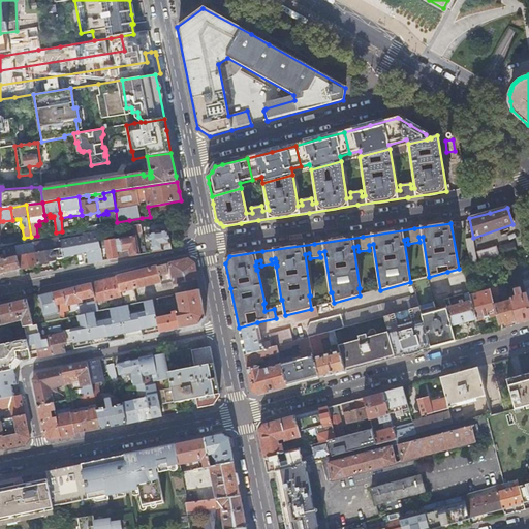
[(142,236),(139,224),(130,226),(131,235),(138,234),(138,237),(142,236)]
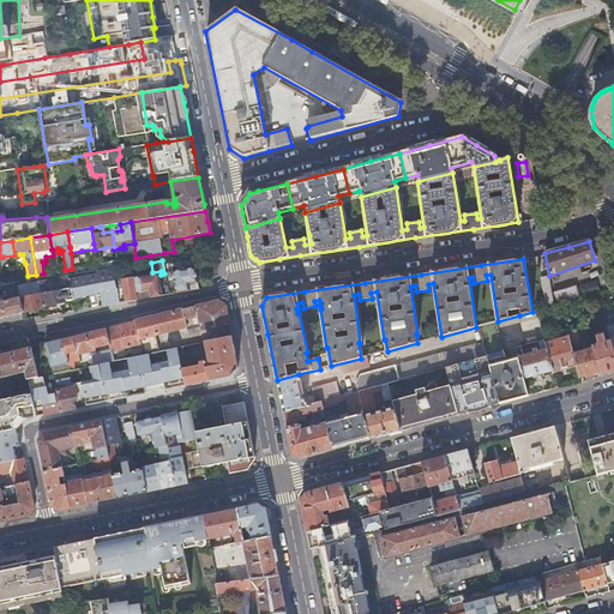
[(96,275),(100,294),(101,307),(118,304),(112,269),(102,271),(96,272),(96,275)]
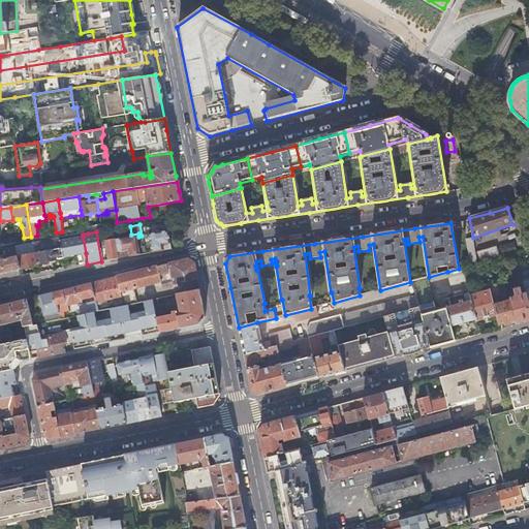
[(170,250),(167,231),(155,234),(148,235),(151,253),(162,251),(161,245),(166,244),(167,250),(170,250)]
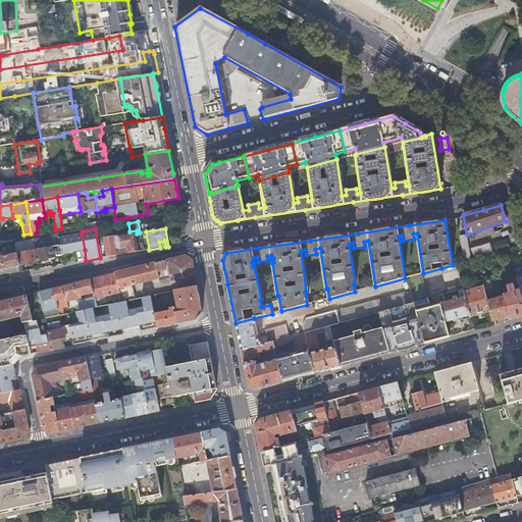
[(146,231),(140,232),(143,251),(149,250),(146,231)]
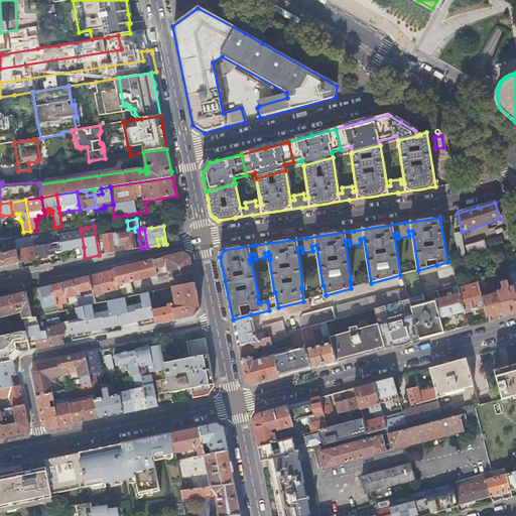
[(56,235),(60,252),(72,249),(84,247),(81,231),(56,235)]
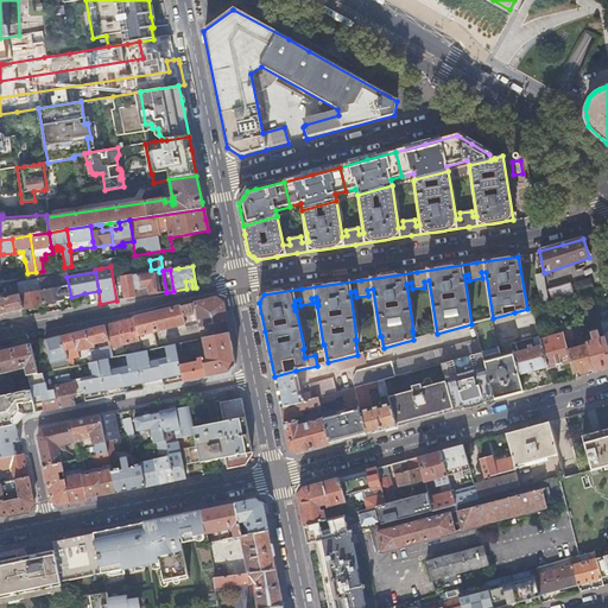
[(144,274),(138,276),(140,289),(141,297),(149,296),(159,293),(154,272),(144,274)]
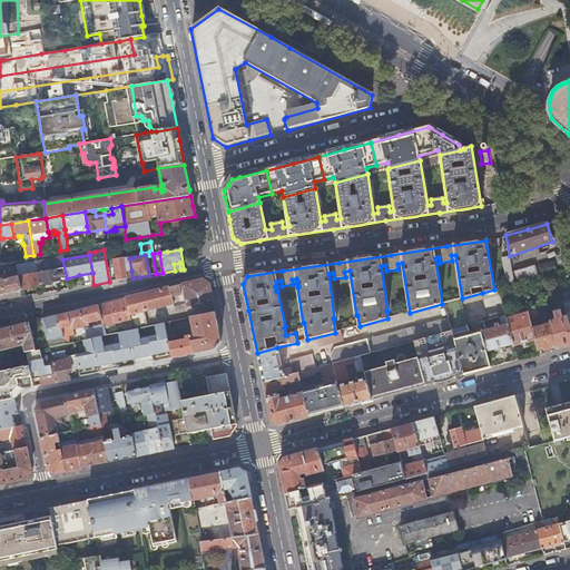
[(57,257),(35,262),(40,285),(53,282),(67,278),(62,259),(61,257),(57,257)]
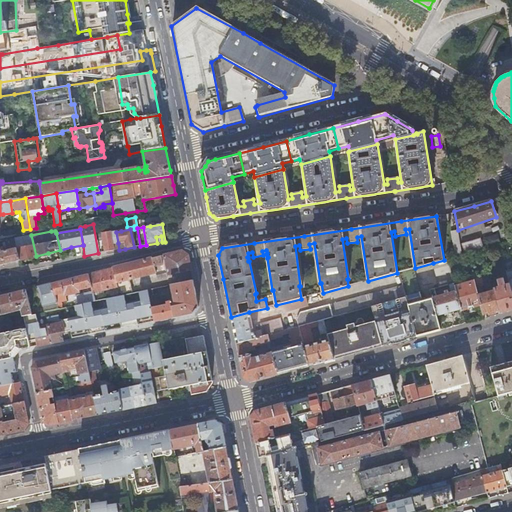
[(118,243),(116,232),(106,234),(101,234),(104,252),(107,252),(113,251),(112,244),(118,243)]
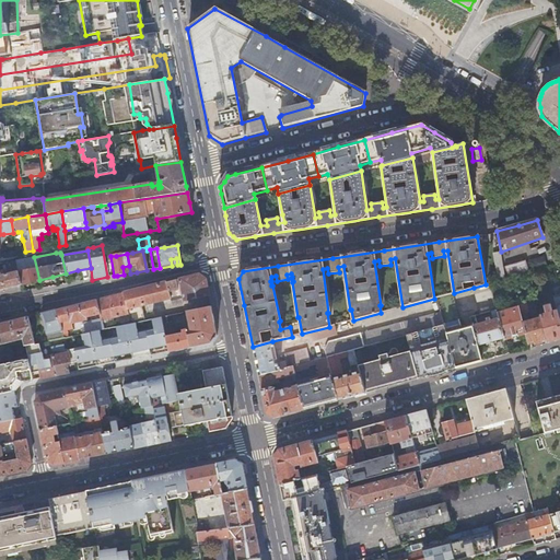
[(549,256),(544,258),(546,267),(552,266),(553,265),(551,256),(549,256)]
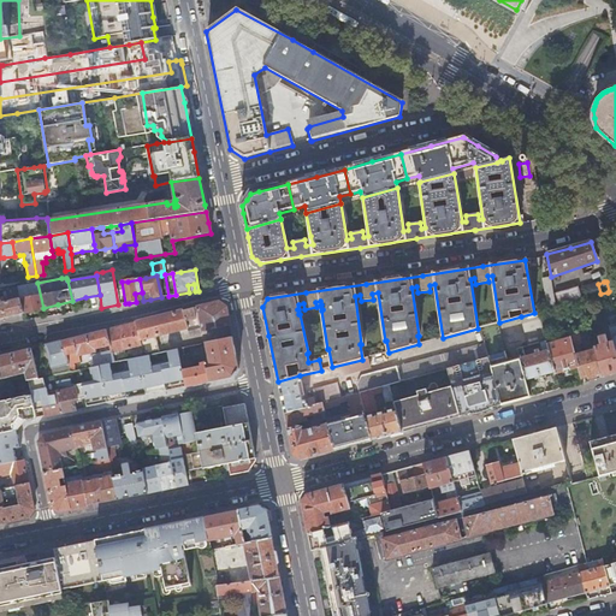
[(21,285),(16,286),(23,313),(33,311),(43,308),(37,283),(21,285)]
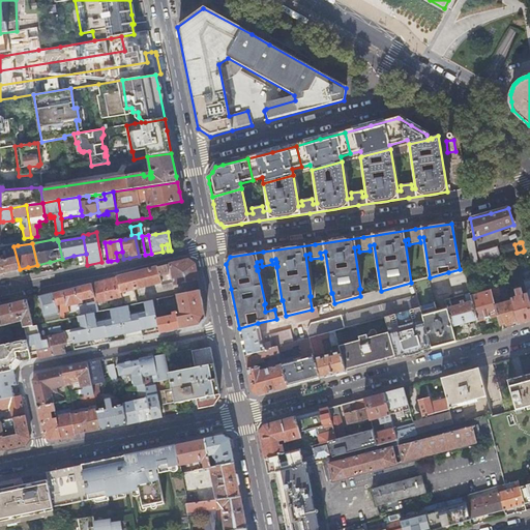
[(0,273),(20,269),(13,246),(3,247),(6,260),(3,261),(2,255),(0,255),(0,273)]
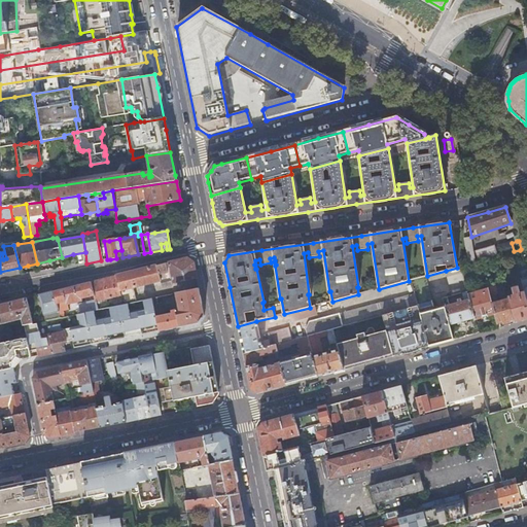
[(495,246),(476,251),(479,260),(497,255),(495,246)]
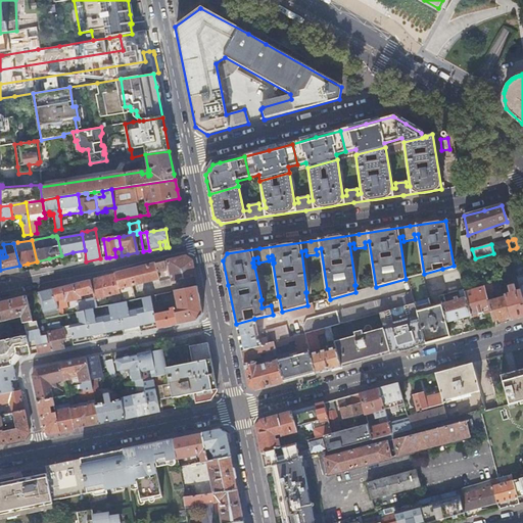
[(472,262),(470,248),(464,249),(466,263),(472,262)]
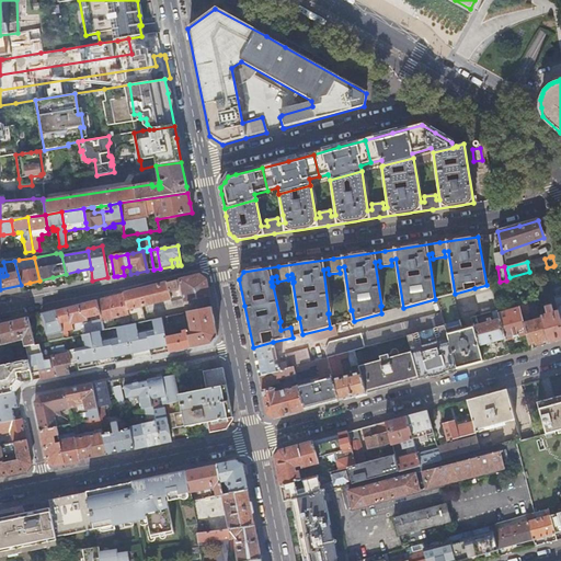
[(133,293),(122,295),(127,317),(128,322),(129,325),(135,324),(145,322),(141,308),(149,306),(149,304),(170,298),(169,294),(181,290),(183,297),(170,300),(171,307),(208,298),(205,281),(202,278),(198,276),(187,279),(133,293)]
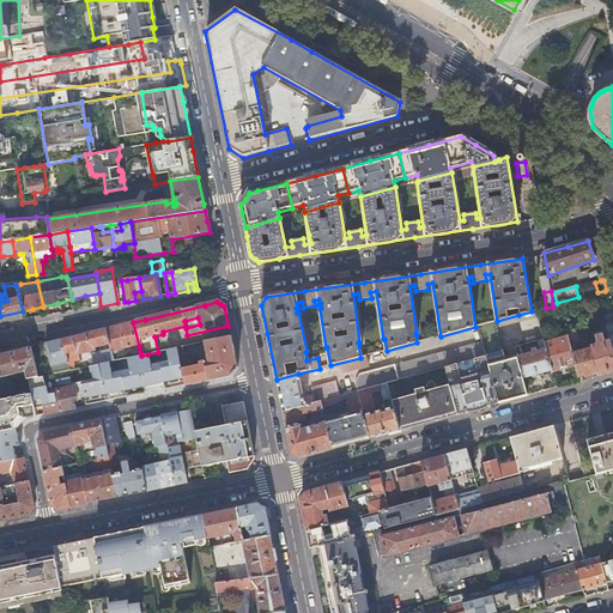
[(535,310),(532,311),(519,315),(526,345),(538,343),(544,340),(535,310)]
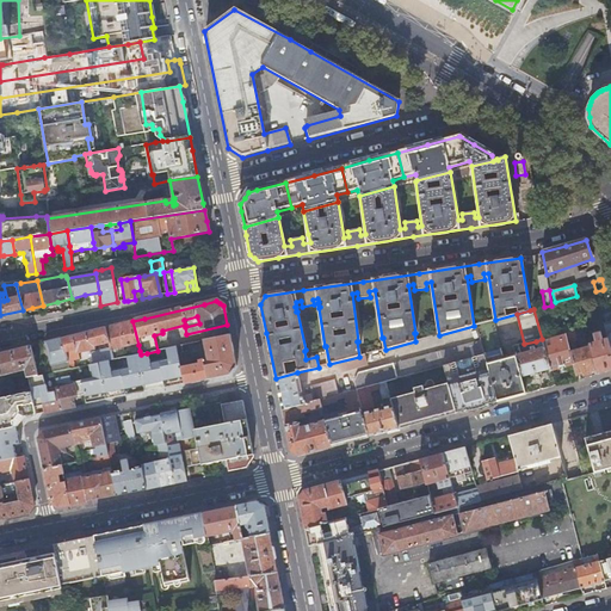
[(48,343),(44,344),(50,368),(65,364),(66,368),(73,365),(72,360),(78,358),(76,355),(94,350),(94,347),(107,344),(110,350),(91,355),(93,365),(109,362),(112,362),(110,352),(139,345),(133,321),(127,323),(104,328),(86,333),(48,343)]
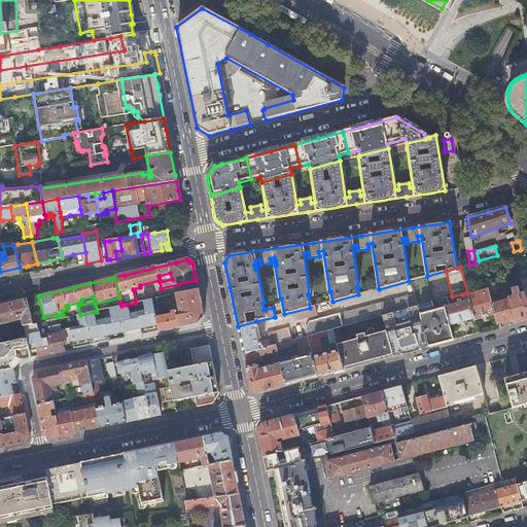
[(434,311),(425,277),(411,280),(415,294),(418,307),(429,347),(442,344),(449,342),(454,341),(450,325),(445,308),(434,311)]
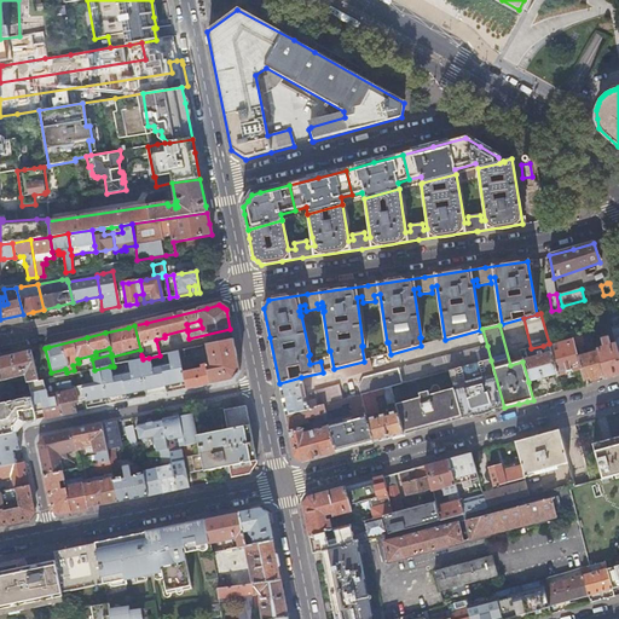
[(572,339),(573,341),(580,369),(584,381),(600,377),(605,376),(597,350),(593,351),(594,353),(584,356),(582,347),(584,346),(582,335),(572,339)]
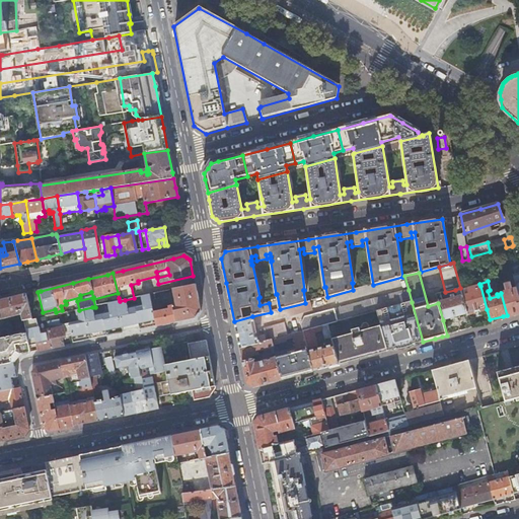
[(506,291),(501,293),(507,315),(508,318),(515,316),(518,315),(518,298),(515,286),(512,287),(511,283),(504,284),(506,291)]
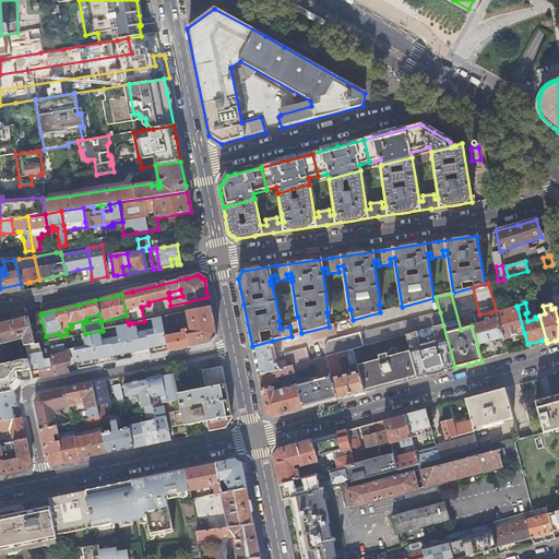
[(504,311),(497,313),(503,339),(503,340),(514,336),(524,333),(518,308),(510,310),(509,307),(503,308),(504,311)]
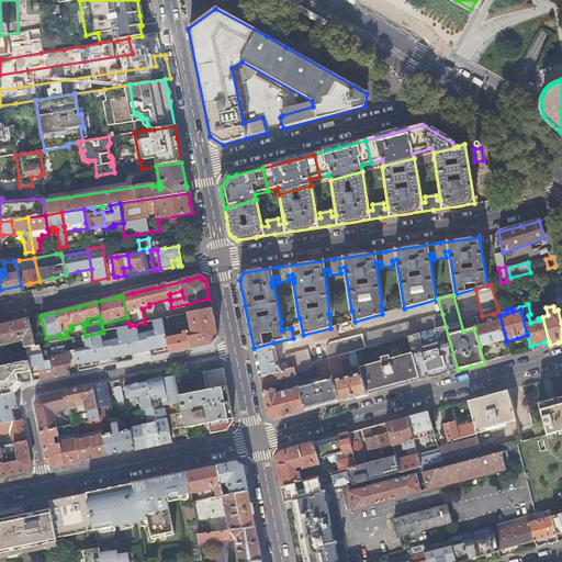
[(164,326),(169,355),(212,346),(217,338),(216,335),(211,310),(188,314),(191,333),(188,334),(187,330),(182,332),(182,335),(175,337),(172,324),(164,326)]
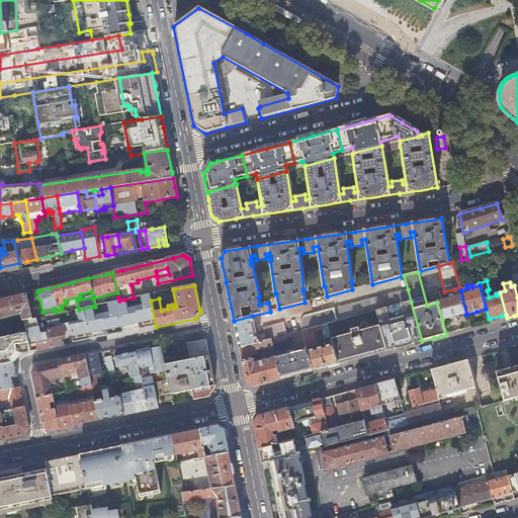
[(460,290),(459,287),(454,289),(457,298),(454,299),(453,296),(447,298),(447,301),(441,303),(439,293),(435,294),(437,303),(442,320),(453,317),(466,314),(460,290)]
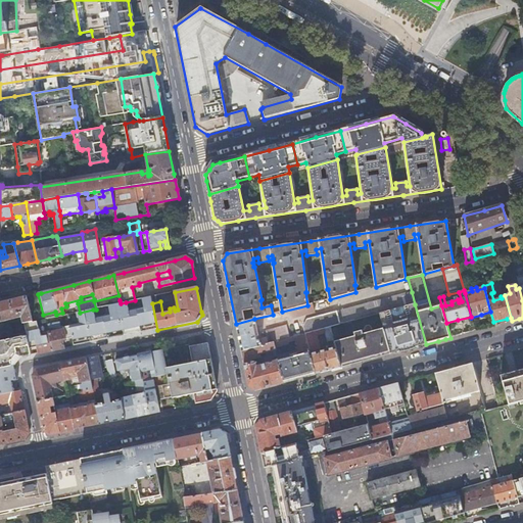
[(415,304),(412,292),(306,320),(303,327),(304,332),(301,332),(302,335),(304,334),(316,331),(323,329),(330,327),(360,319),(379,314),(415,304)]
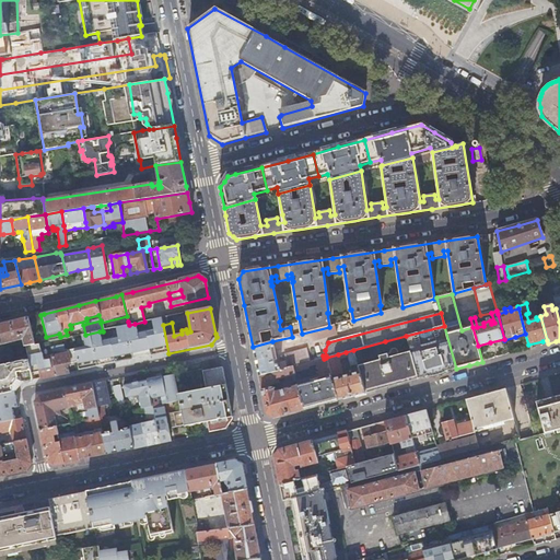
[(0,345),(23,339),(25,347),(34,346),(33,340),(27,318),(12,322),(0,324),(0,345)]
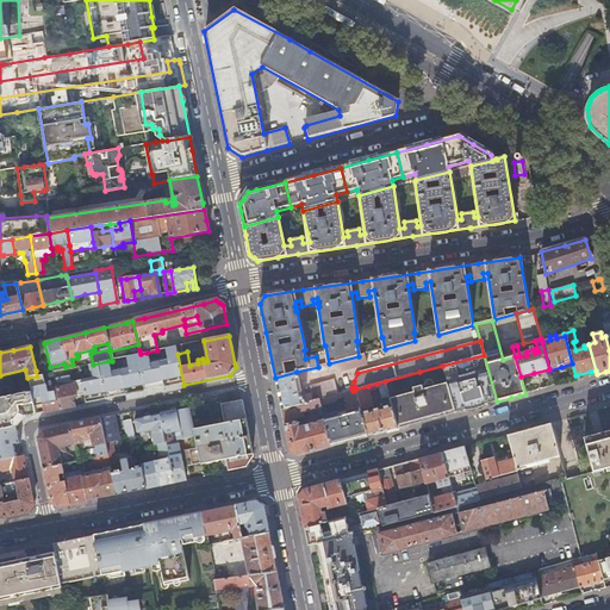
[(93,365),(88,366),(91,379),(80,381),(83,396),(85,405),(93,403),(113,399),(134,394),(154,391),(174,386),(184,385),(178,354),(176,347),(165,349),(167,360),(149,363),(147,353),(141,354),(135,355),(125,358),(128,368),(110,372),(109,361),(93,365)]
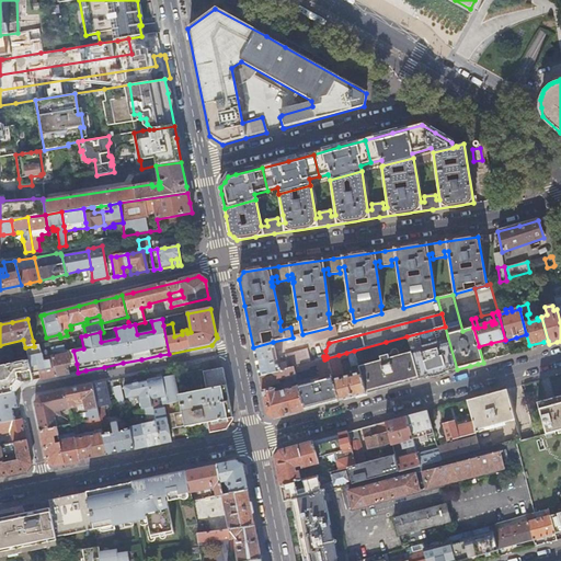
[(338,334),(335,325),(330,328),(302,334),(304,341),(311,339),(312,340),(316,340),(316,341),(338,334)]
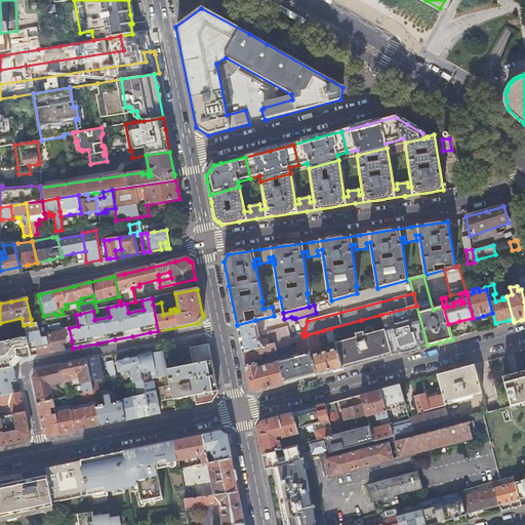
[(416,306),(380,315),(392,356),(418,349),(423,347),(428,346),(416,306)]
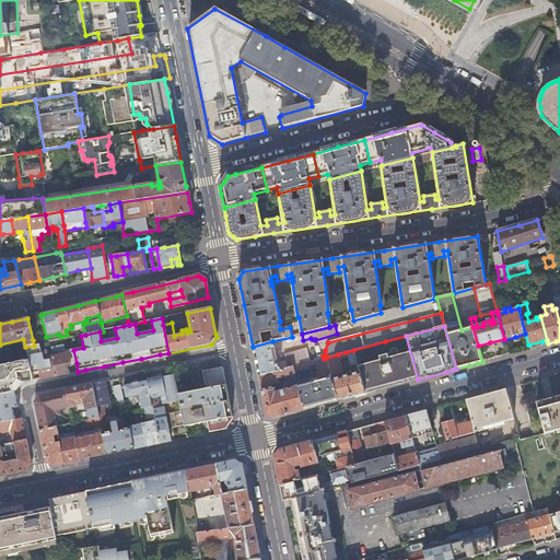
[(418,380),(406,336),(385,341),(389,353),(377,357),(378,361),(358,366),(364,394),(385,388),(405,383),(418,380)]
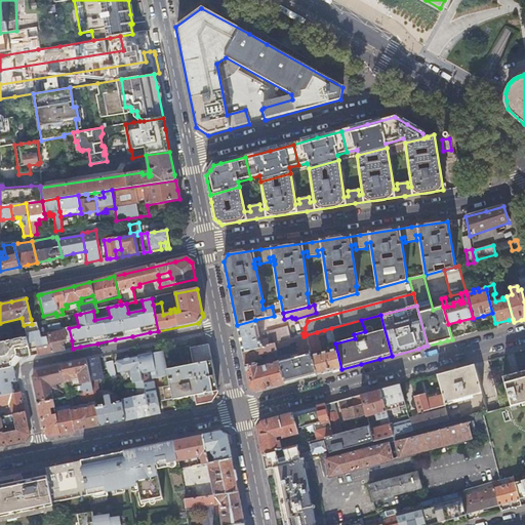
[(255,320),(237,325),(238,330),(241,346),(242,353),(275,345),(288,340),(291,339),(287,327),(266,333),(268,339),(260,341),(255,320)]
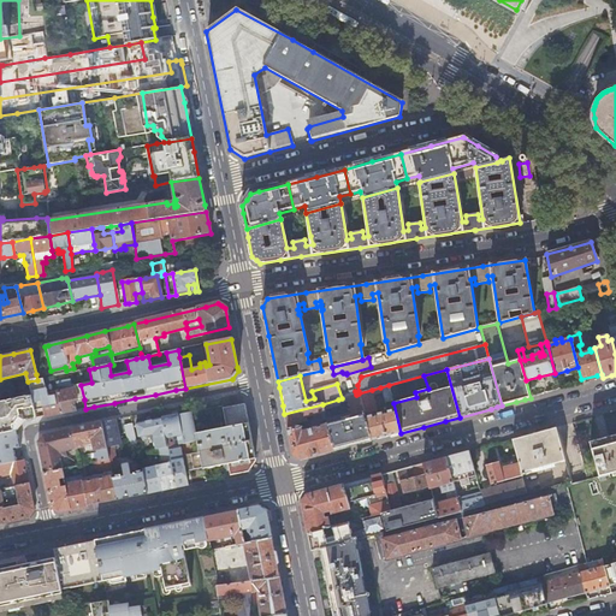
[(33,404),(34,412),(39,410),(42,410),(45,418),(61,414),(55,390),(46,392),(42,379),(37,380),(28,381),(30,396),(33,404)]
